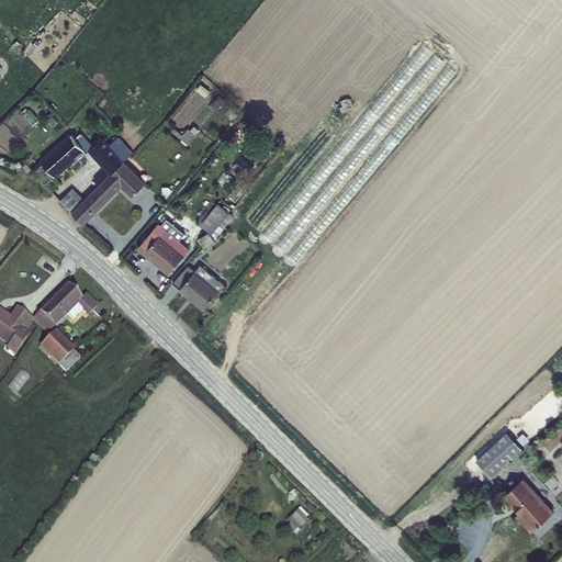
[(211,91),(202,85),(198,90),(206,98),(211,91)]
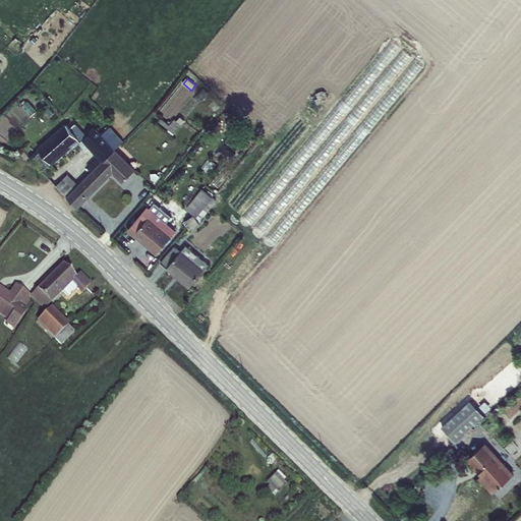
[(209,94),(203,89),(194,99),(200,104),(209,94)]
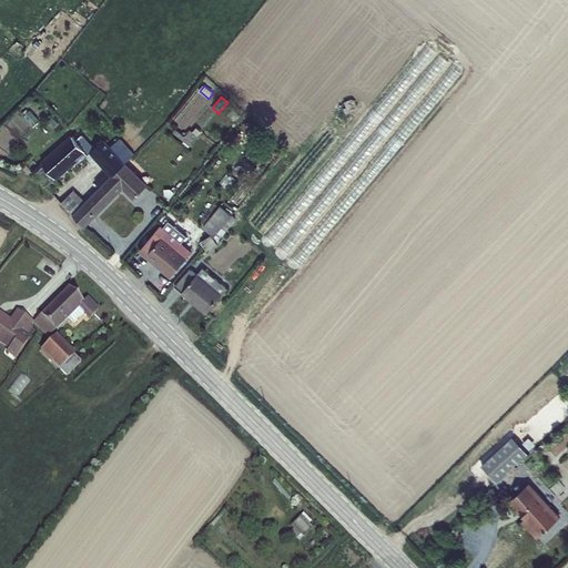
[(347,108),(344,109),(346,114),(356,110),(358,108),(355,100),(352,99),(344,102),(347,108)]
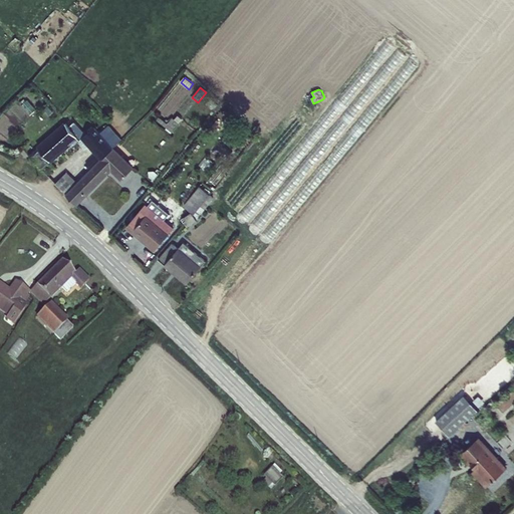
[(218,104),(211,98),(207,104),(213,109),(218,104)]
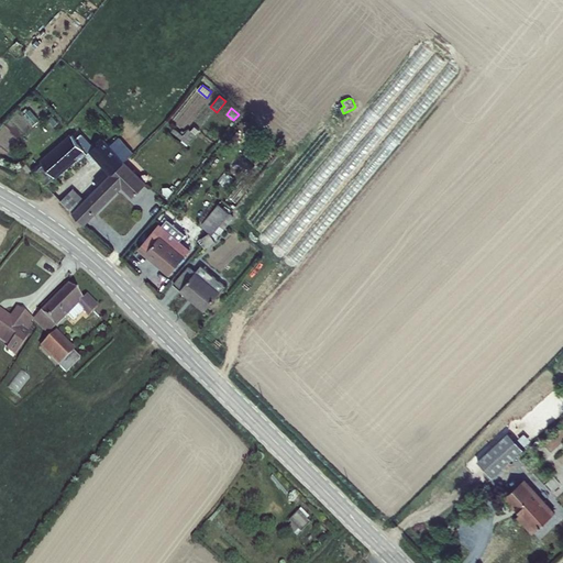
[(40,120),(30,110),(24,116),(34,127),(40,120)]
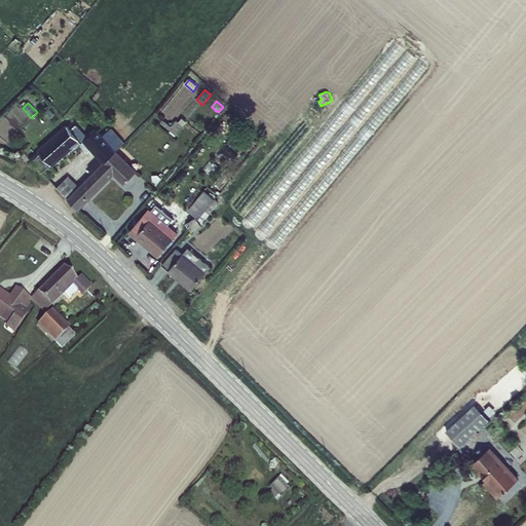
[(55,115),(49,109),(45,113),(50,118),(55,115)]
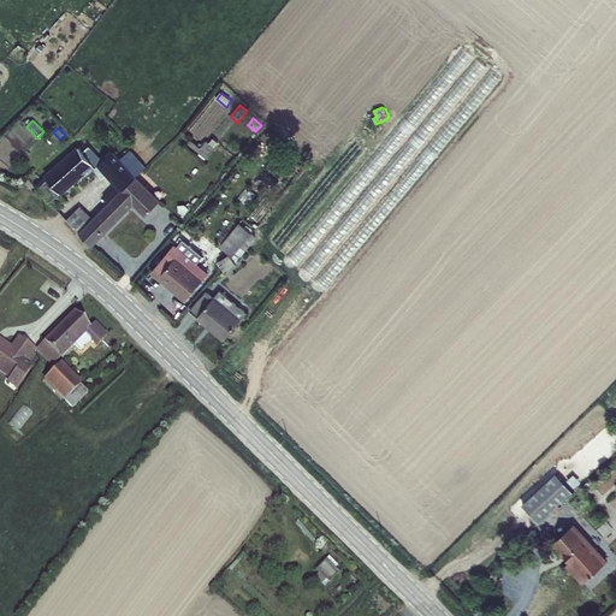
[(202,148),(191,140),(189,144),(200,153),(200,154),(206,160),(215,148),(211,143),(208,141),(202,148)]
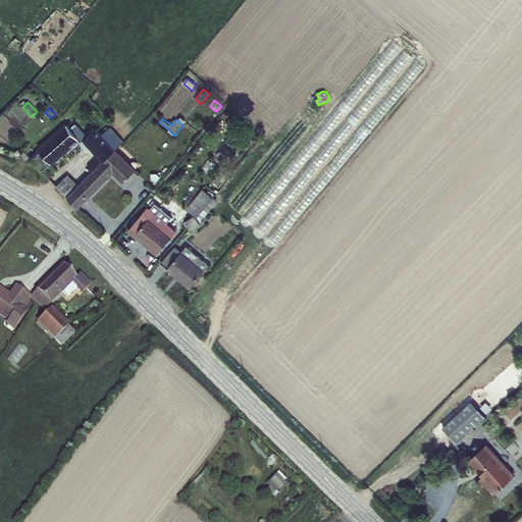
[(70,129),(66,123),(39,149),(40,149),(51,164),(53,166),(72,149),(74,150),(80,145),(82,143),(70,129)]
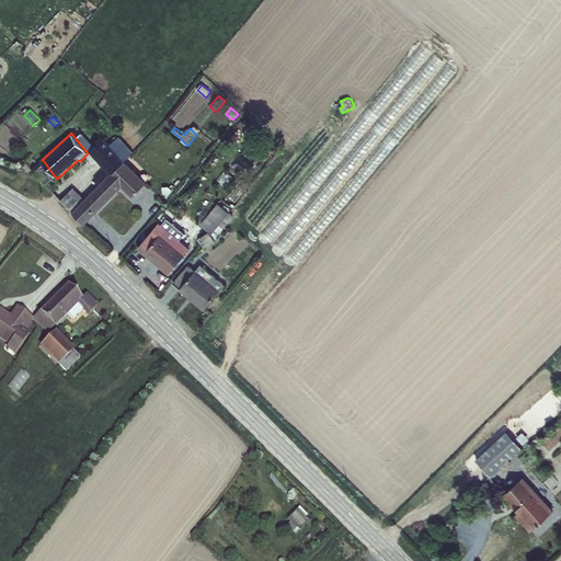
[(76,139),(88,153),(90,151),(95,147),(82,133),(76,139)]
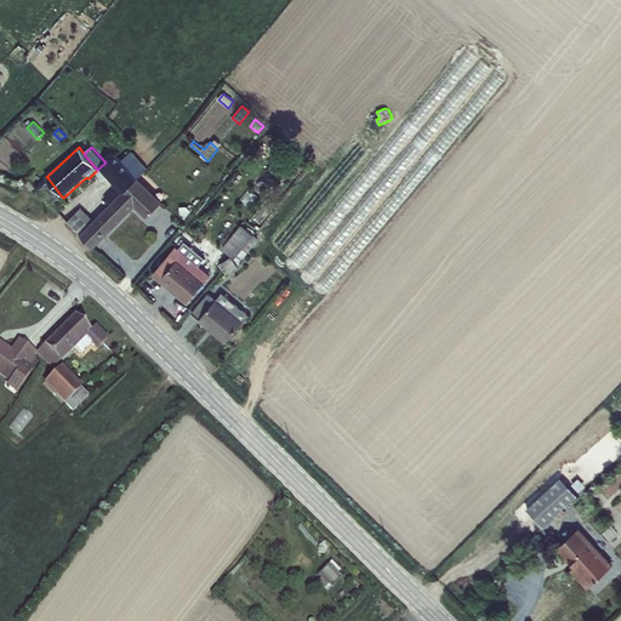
[(132,151),(123,160),(138,177),(148,169),(132,151)]
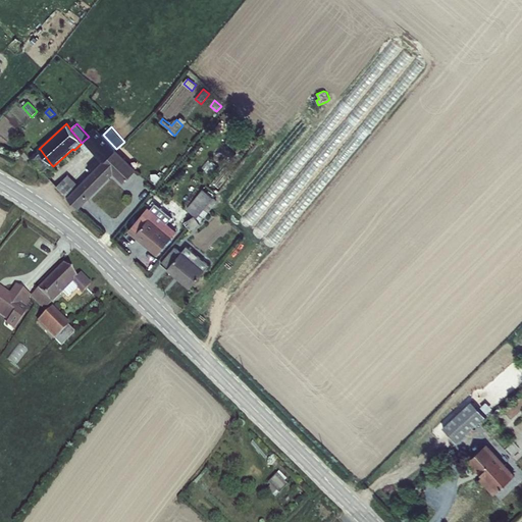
[(91,149),(103,162),(116,150),(116,149),(103,135),(97,128),(89,137),(84,141),(91,149)]
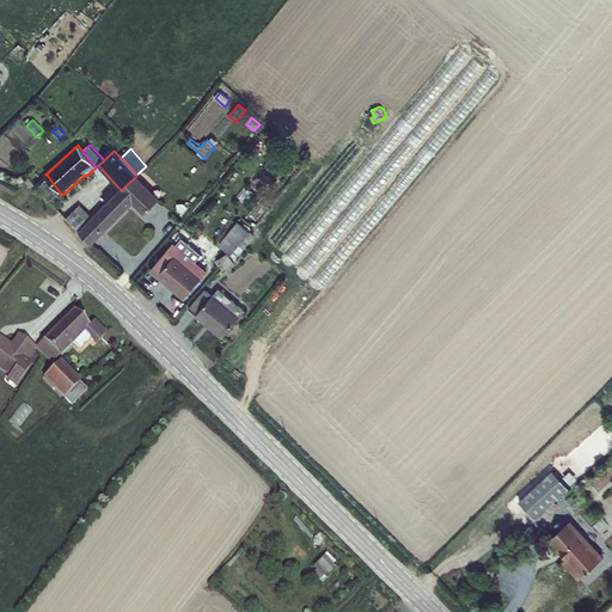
[(96,167),(93,170),(98,176),(103,179),(106,175),(98,165),(96,167)]
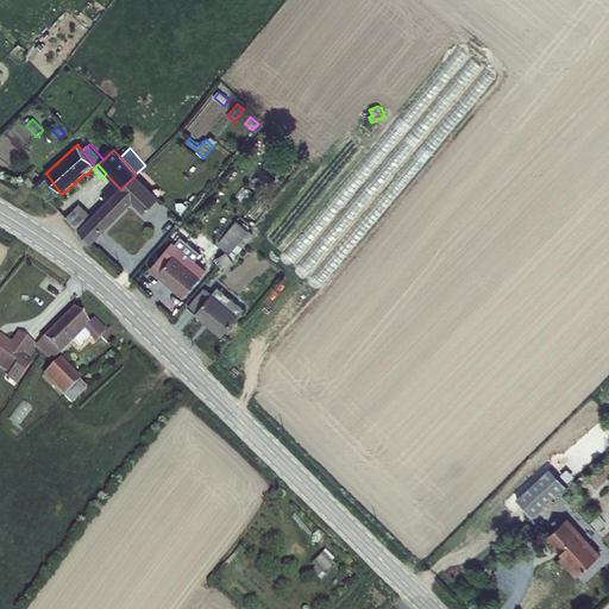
[(60,192),(46,174),(35,184),(49,201),(60,192)]
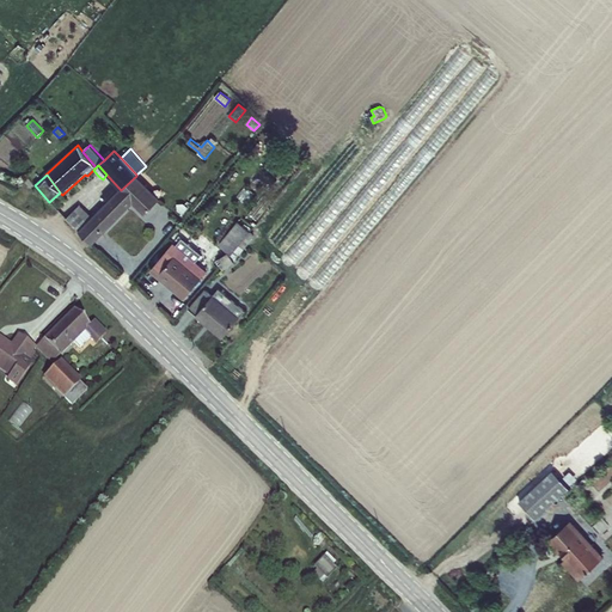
[(93,218),(79,232),(93,245),(134,204),(146,215),(161,199),(136,176),(121,190),(93,218)]
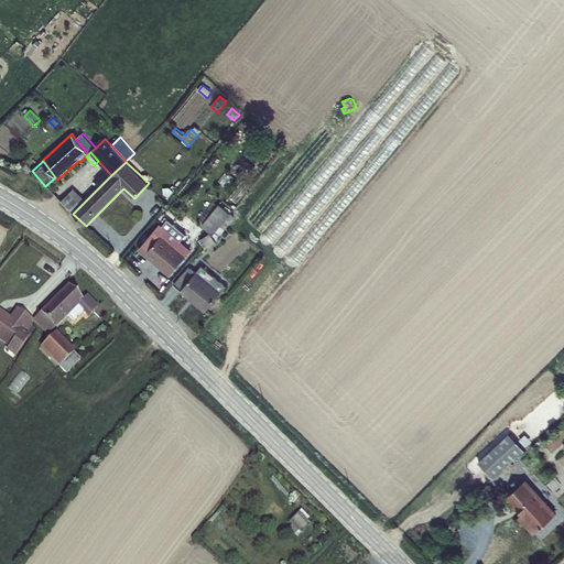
[(169,198),(174,192),(170,187),(164,187),(163,188),(164,195),(169,198)]
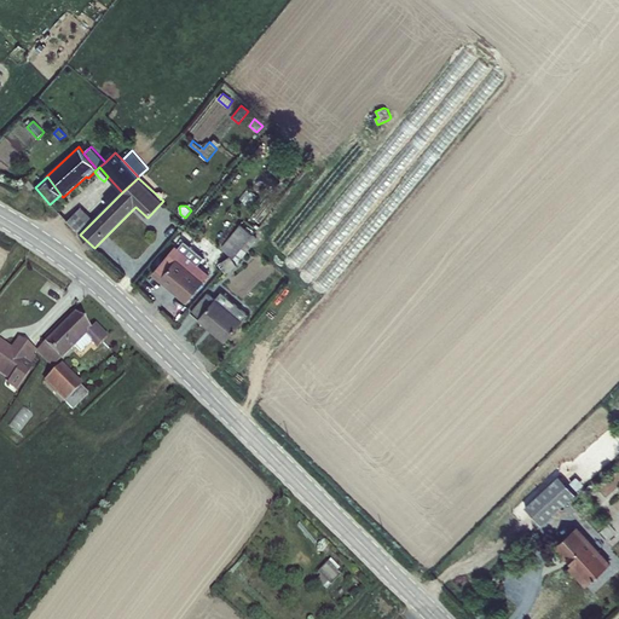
[(80,235),(94,220),(81,208),(68,221),(80,235)]
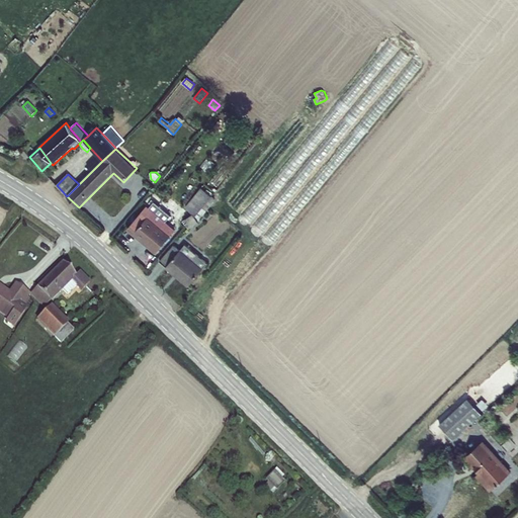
[(194,214),(196,217),(212,196),(202,188),(186,207),(194,214)]
